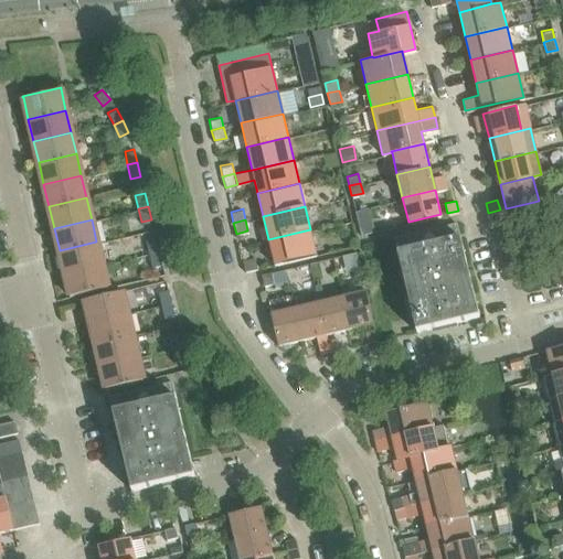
[(456,221),(393,235),(397,250),(396,250),(415,330),(478,314),(459,236),(456,221)]
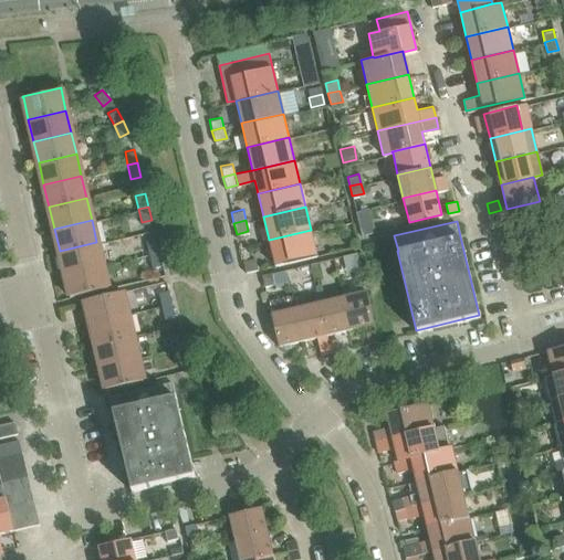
[(311,230),(269,240),(274,264),(316,254),(311,230)]
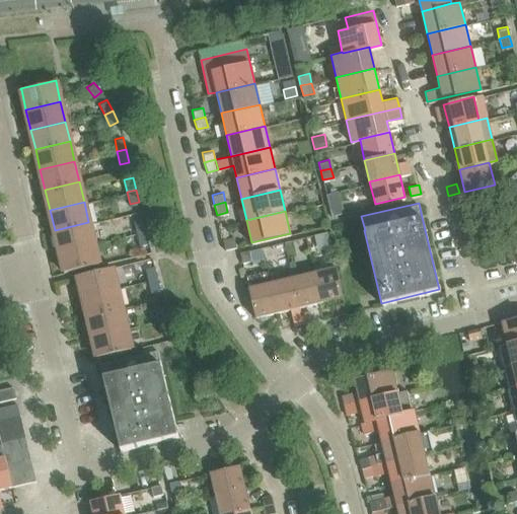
[(142,218),(133,220),(136,232),(145,230),(142,218)]
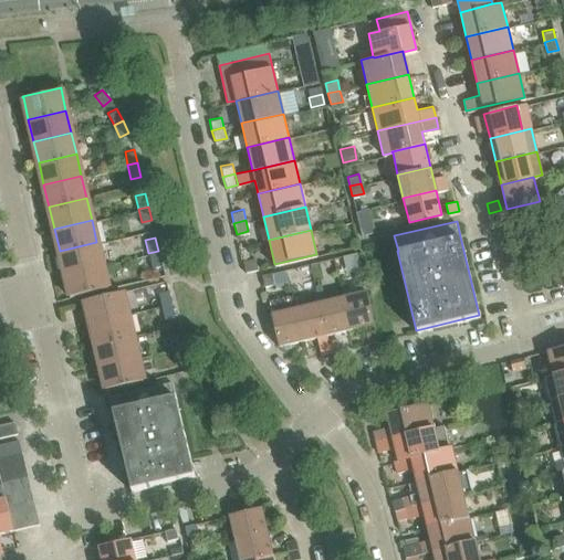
[(96,242),(60,251),(64,273),(102,264),(96,242)]
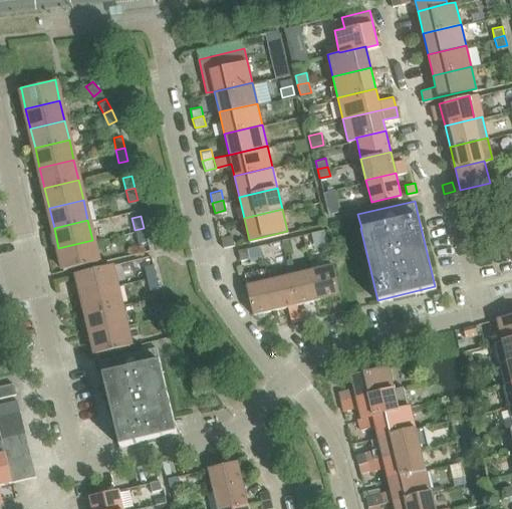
[(144,228),(135,230),(138,242),(147,240),(144,228)]
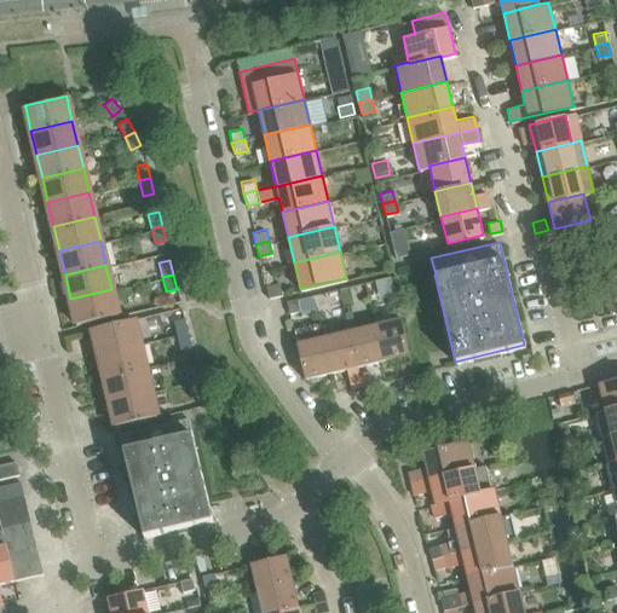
[(278,281),(265,284),(267,296),(281,293),(278,281)]
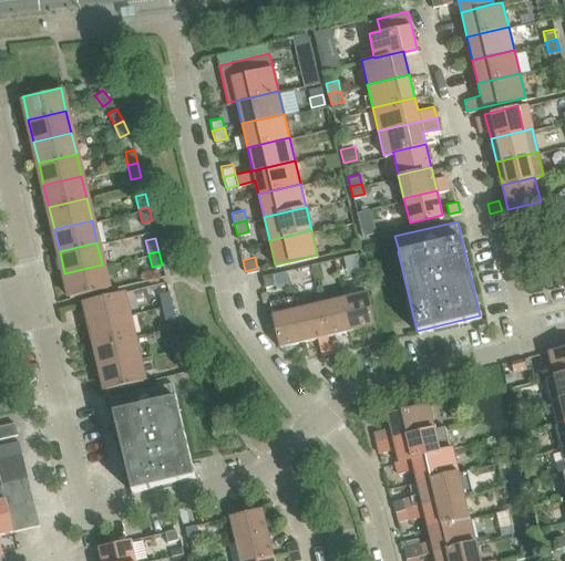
[(102,265),(64,273),(70,294),(69,294),(70,295),(108,287),(108,286),(102,265)]
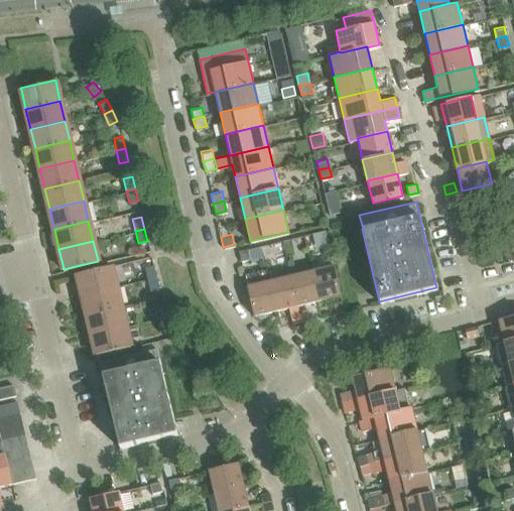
[(247,248),(238,250),(241,260),(249,258),(247,248)]
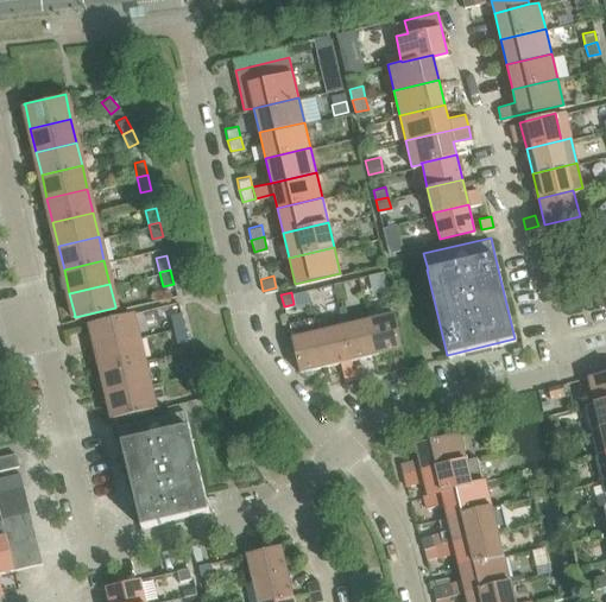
[(131,311),(90,321),(90,322),(96,346),(137,336),(131,312),(132,312),(131,311)]
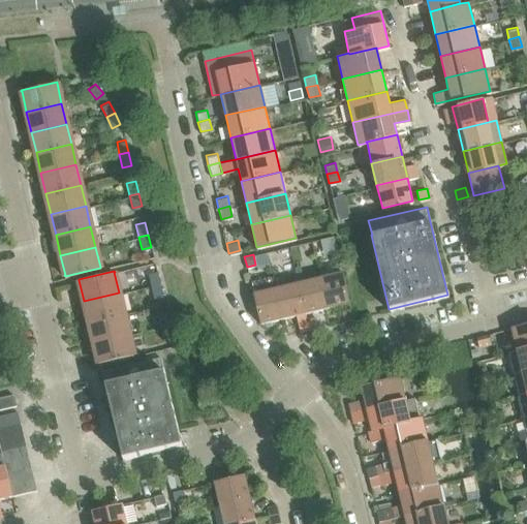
[(156,271),(147,273),(150,285),(159,283),(156,271)]
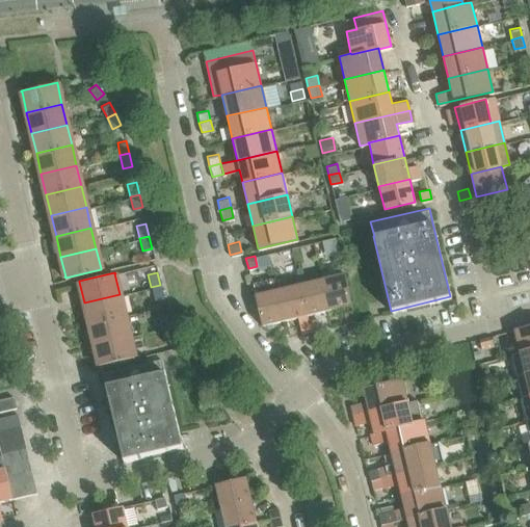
[(321,278),(328,309),(351,304),(344,272),(321,278)]
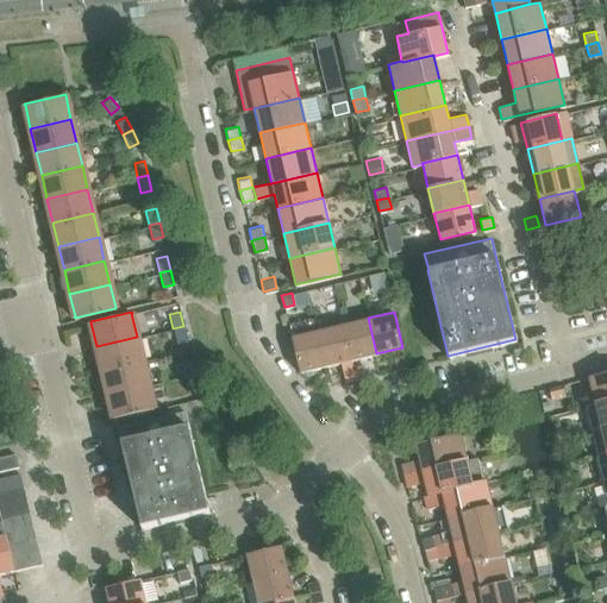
[(368,318),(343,324),(351,359),(376,353),(368,318)]
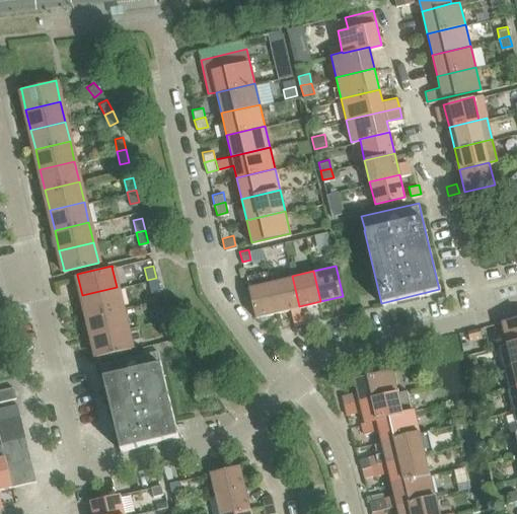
[(292,276),(271,281),(278,311),(299,306),(292,276)]
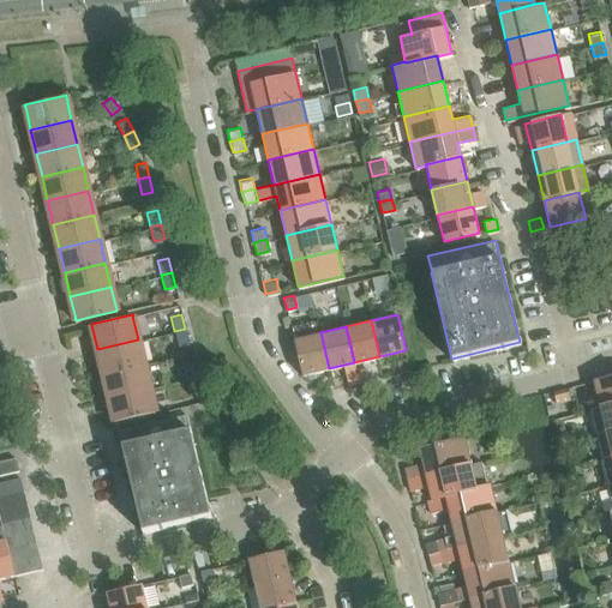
[(185,329),(174,331),(178,345),(189,343),(185,329)]
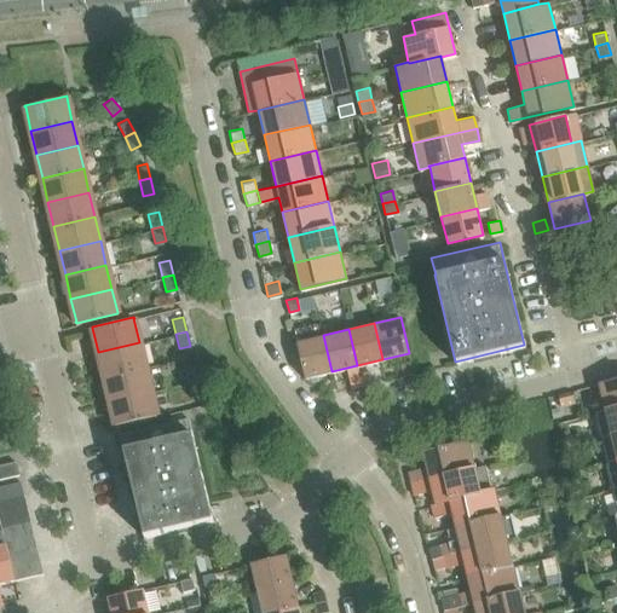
[(323,335),(295,342),(304,377),(332,371),(323,335)]
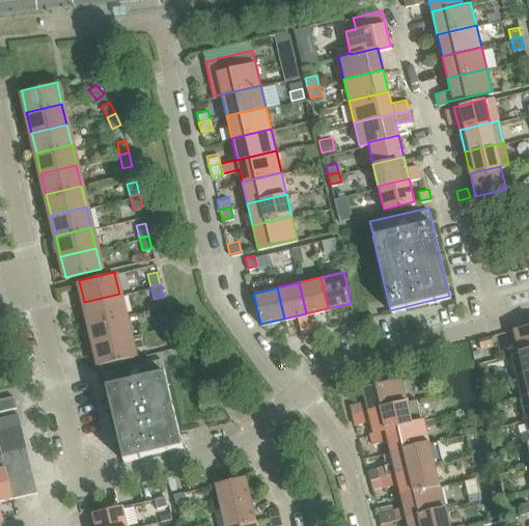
[(119,294),(84,302),(89,323),(124,314),(119,294)]
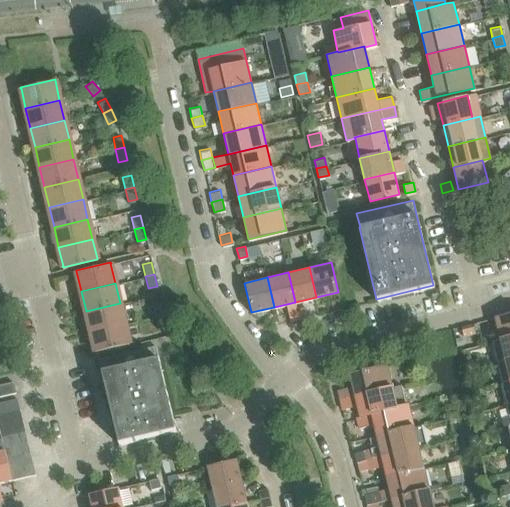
[(339,297),(330,299),(332,309),(341,307),(339,297)]
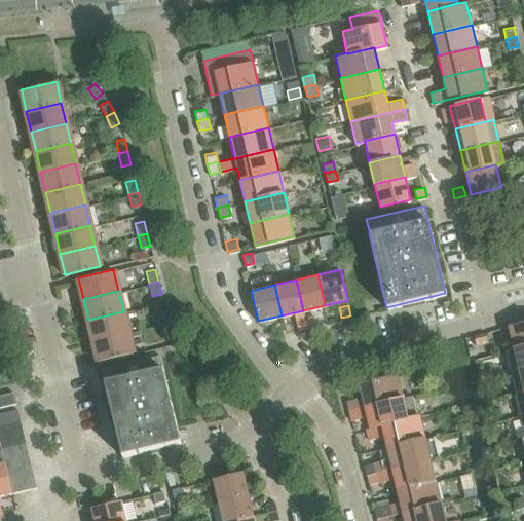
[(165,309),(156,311),(159,324),(169,322),(165,309)]
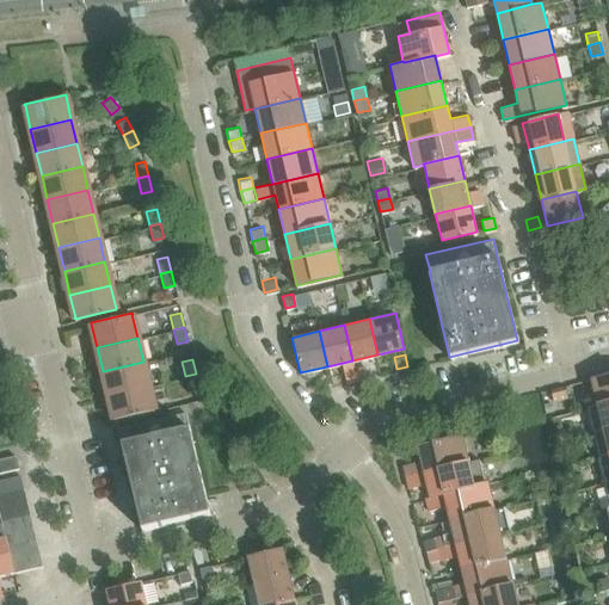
[(143,362),(103,371),(108,394),(148,384),(143,362)]
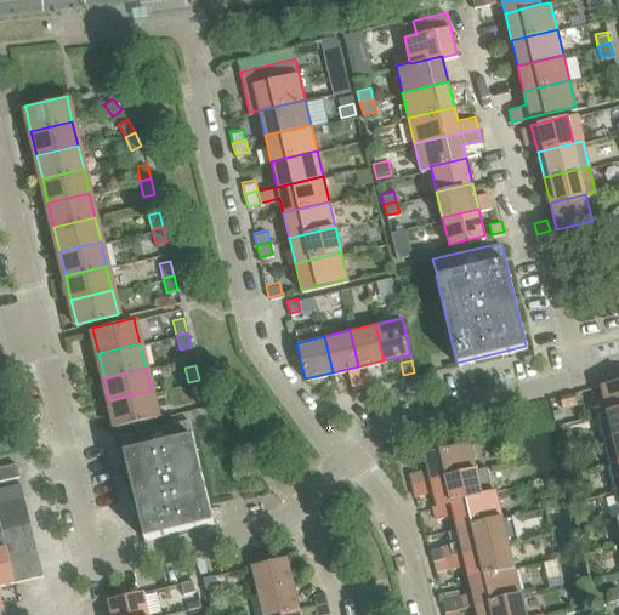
[(370,370),(359,373),(362,385),(373,382),(370,370)]
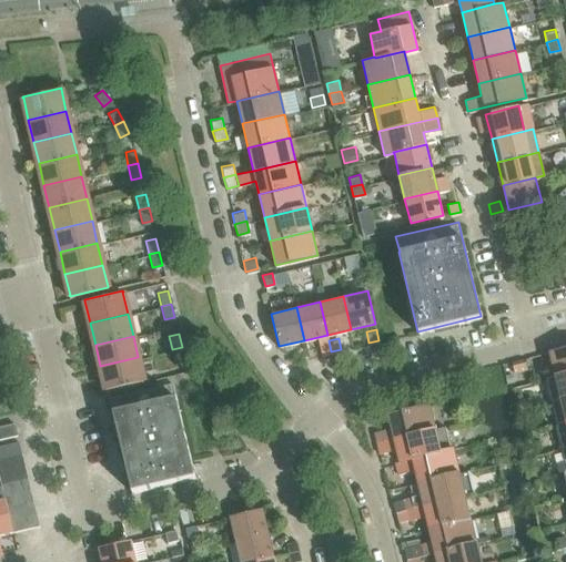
[(329,340),(319,343),(322,355),(331,351),(329,340)]
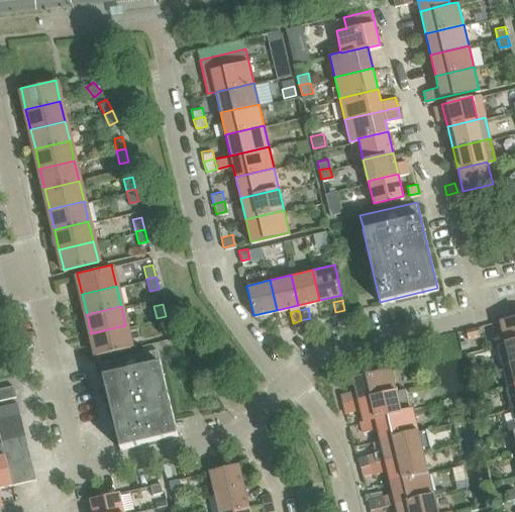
[(514,315),(499,319),(504,341),(514,338),(514,315)]
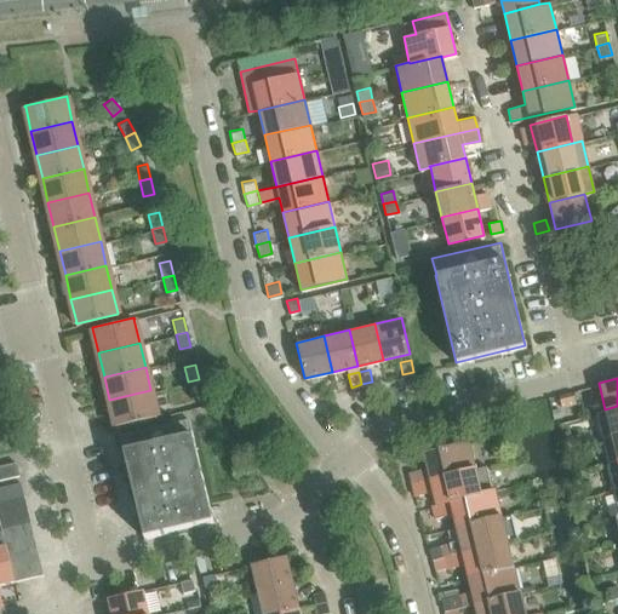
[(199,379),(188,382),(192,396),(202,394),(199,379)]
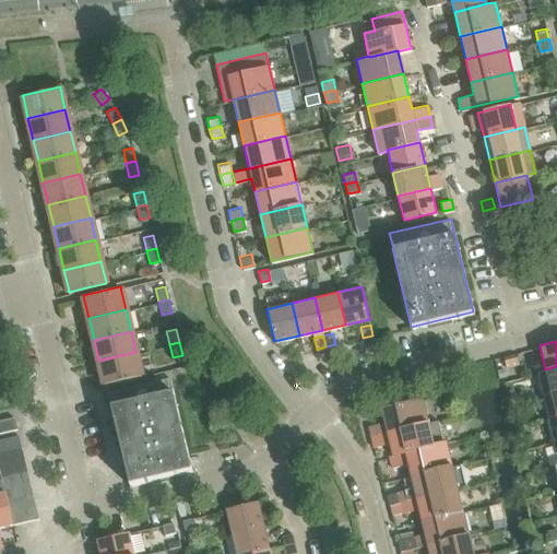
[(104,382),(104,384),(141,375),(141,374),(135,352),(98,361),(104,382)]
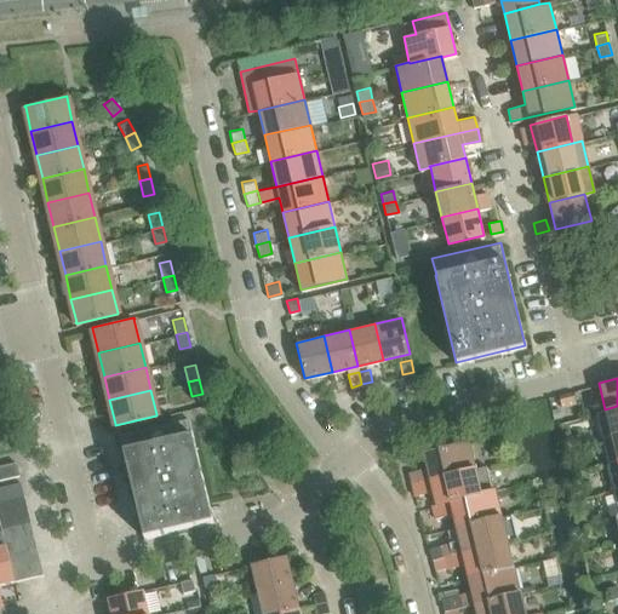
[(571,390),(558,392),(560,405),(573,401),(571,390)]
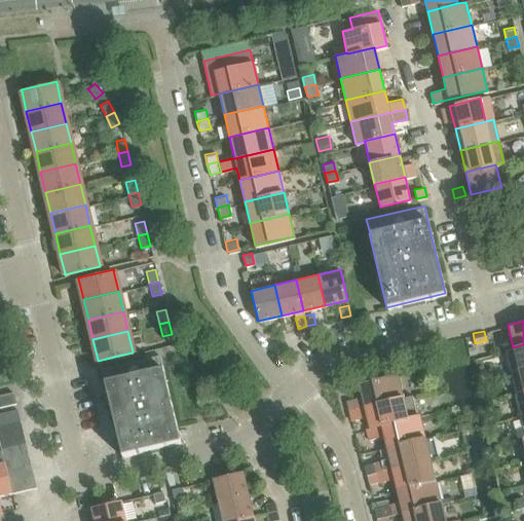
[(523,344),(513,347),(504,349),(510,370),(523,367),(523,344)]
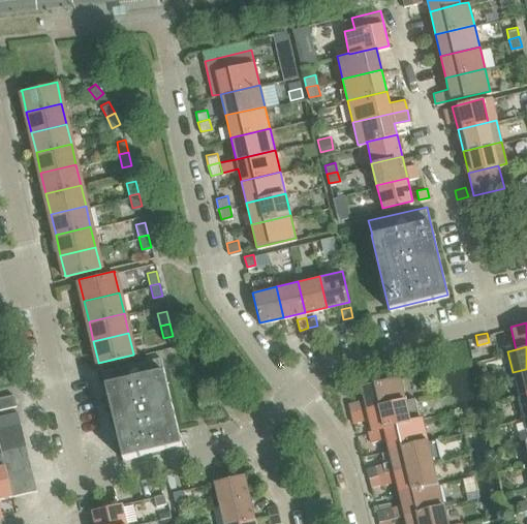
[(104,383),(122,458),(181,443),(163,369),(160,356),(101,369),(104,383)]
